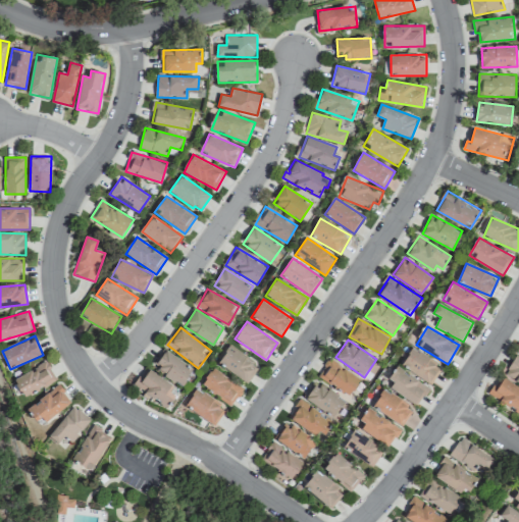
[(260,366),(230,345),(218,362),(248,383),(260,366)]
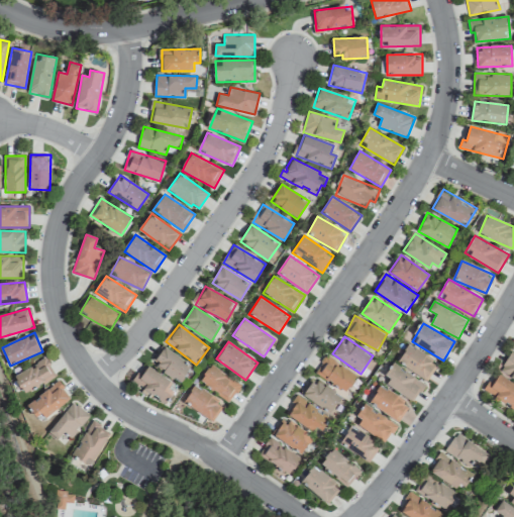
[(410,343),(398,360),(427,381),(439,365),(410,343)]
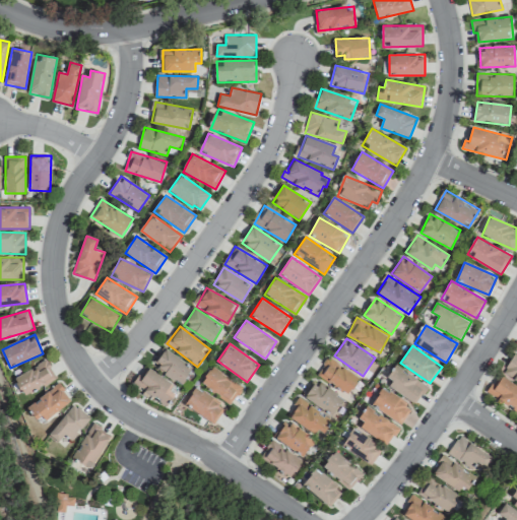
[(153,365),(182,384),(193,367),(166,348),(153,365)]
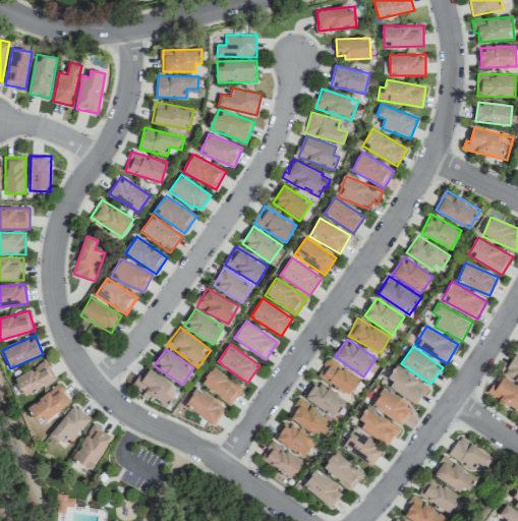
[(319,374),(348,396),(360,379),(331,357),(319,374)]
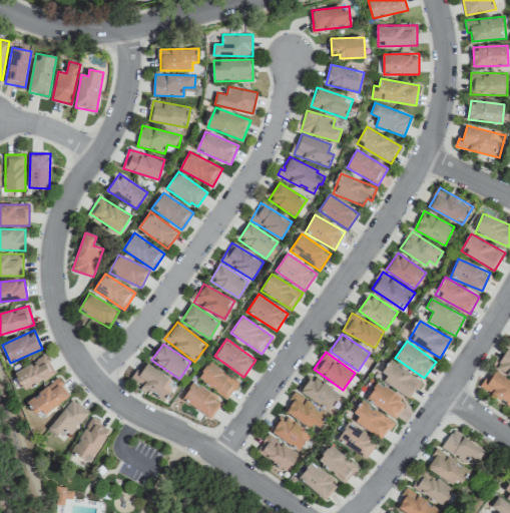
[(24,391),(57,374),(47,355),(15,372),(24,391)]
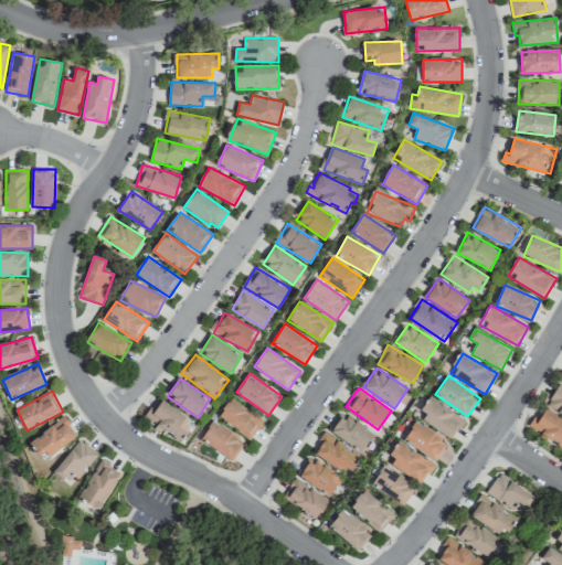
[(466,419),(431,396),(419,414),(455,438),(466,419)]
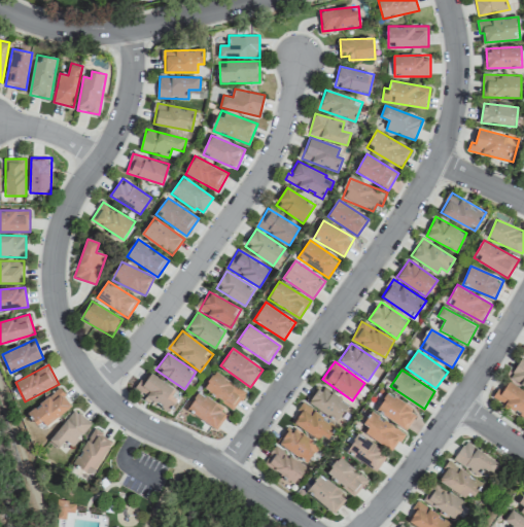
[(234,410),(246,393),(216,371),(204,388),(234,410)]
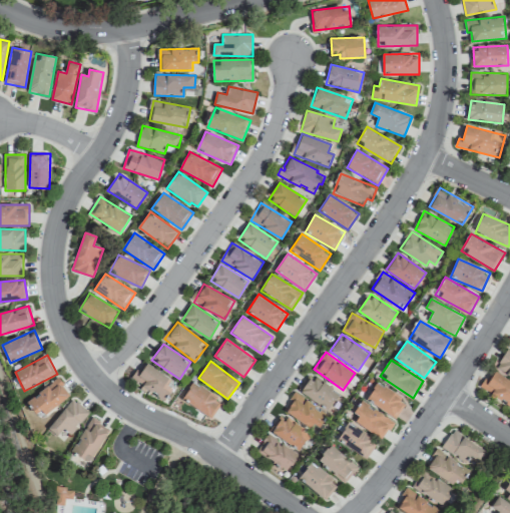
[(165,401),(173,388),(168,385),(172,379),(145,362),(134,380),(165,401)]
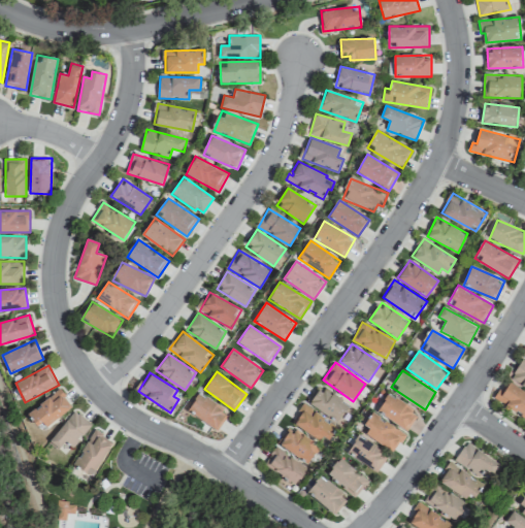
[(496,403),(524,416),(524,391),(505,382),(496,403)]
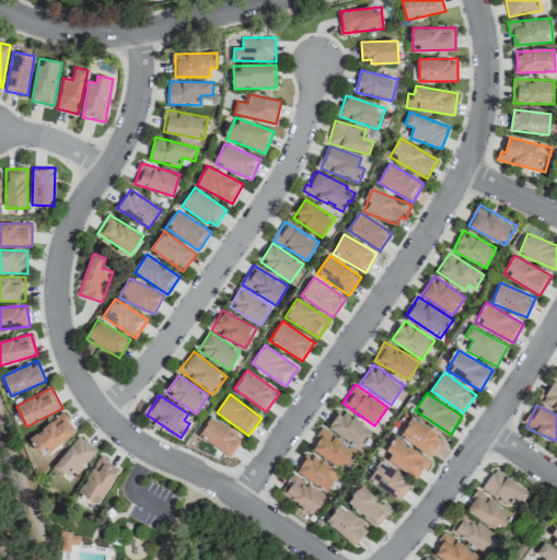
[(360,446),(371,428),(340,409),(328,428),(360,446)]
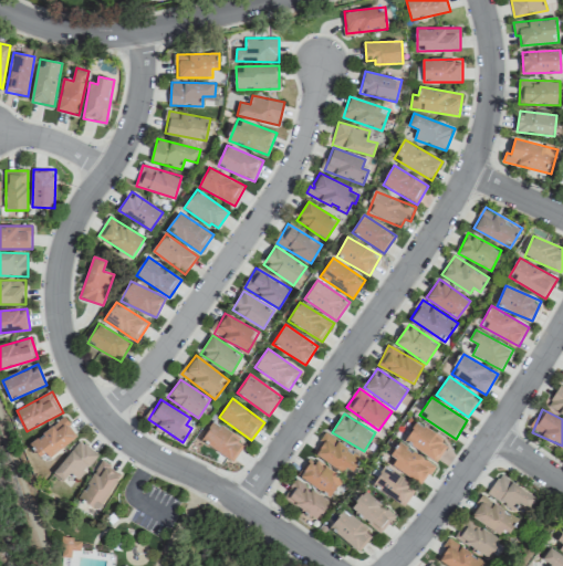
[(79,437),(66,418),(30,442),(42,460),(79,437)]
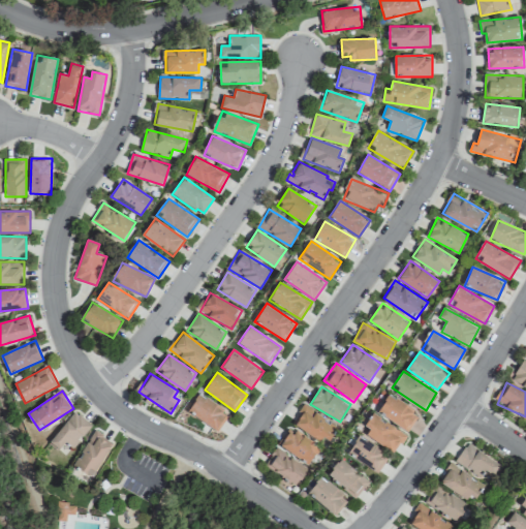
[(230,412),(199,394),(188,412),(219,431),(230,412)]
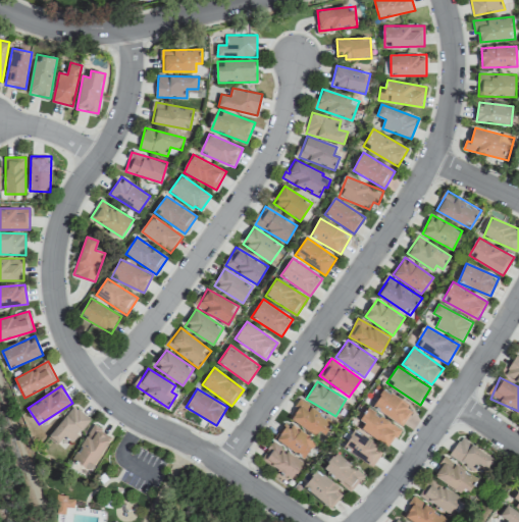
[(402,425),(413,408),(385,388),(373,406),(402,425)]
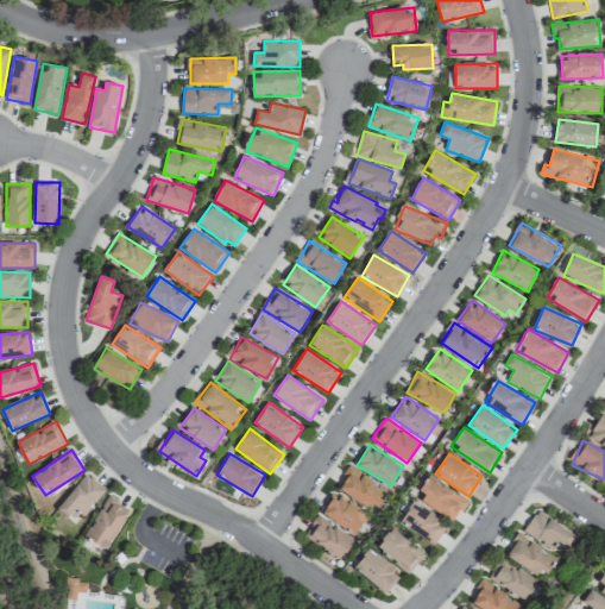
[(388,493),(354,466),(339,485),(372,512),(388,493)]
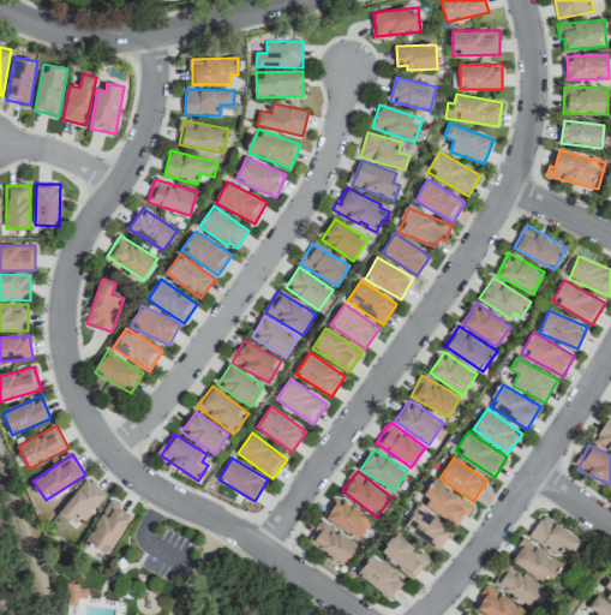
[(77,514),(84,521),(108,495),(89,478),(58,513),(69,524),(77,514)]
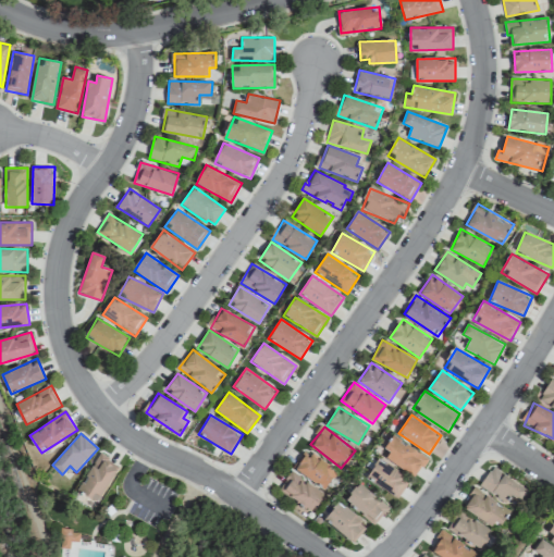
[(429,455),(393,437),(382,458),(418,475),(429,455)]
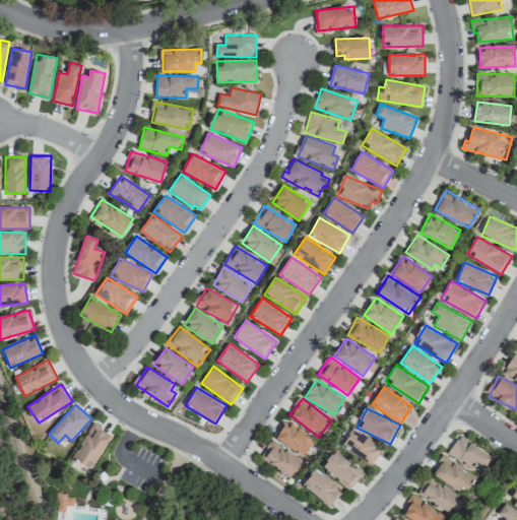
[(275,440),(306,455),(315,437),(284,420),(275,440)]
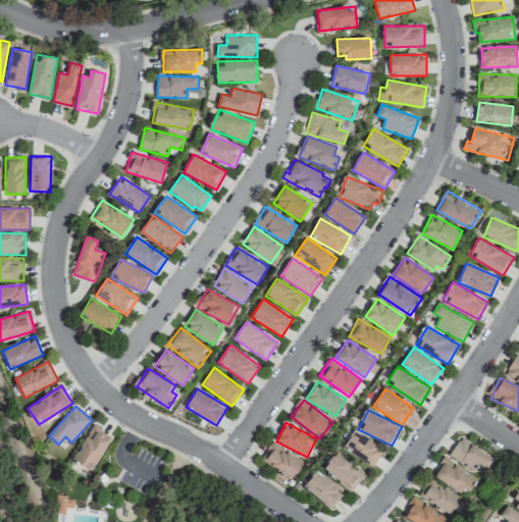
[(111,433),(91,425),(74,462),(95,470),(111,433)]
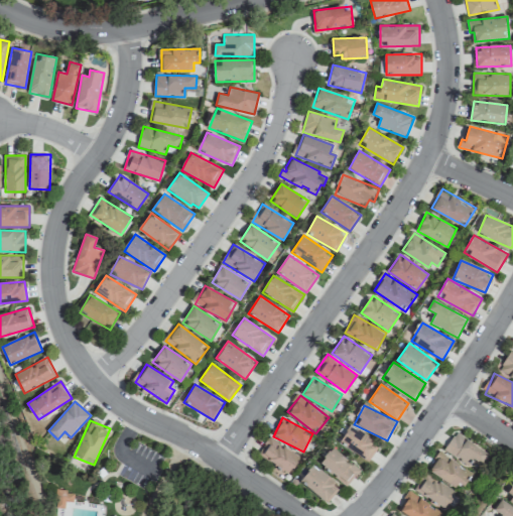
[(369,462),(381,444),(351,424),(340,441),(369,462)]
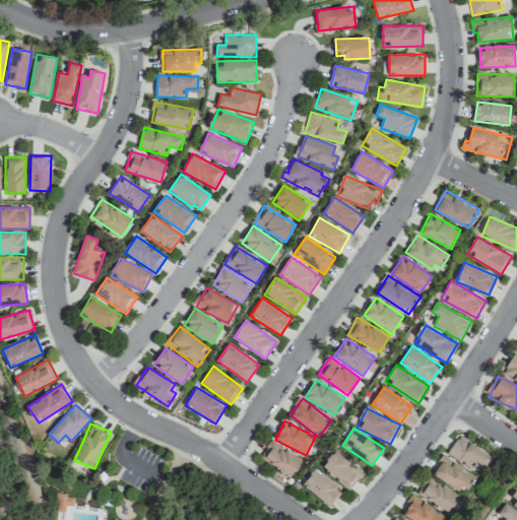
[(478,462),(487,467),(493,455),(459,436),(449,454),(474,468),(478,462)]
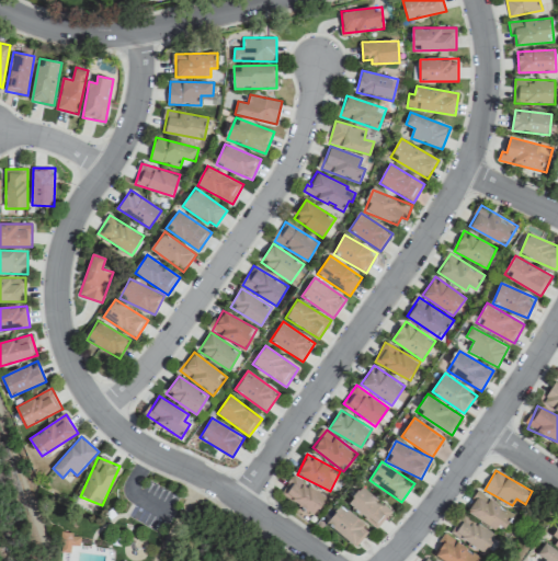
[(327,491),(289,478),(283,497),(319,511),(327,491)]
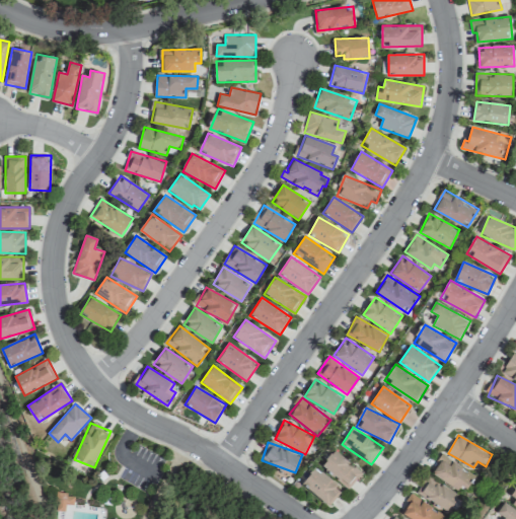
[(321,467),(352,489),(363,471),(334,451),(321,467)]
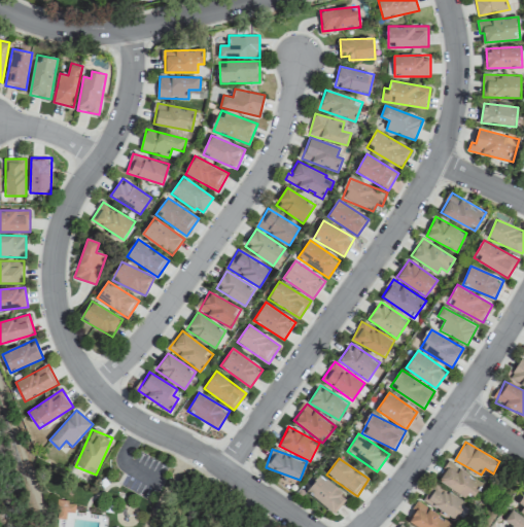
[(482,482),(451,461),(439,480),(469,500),(482,482)]
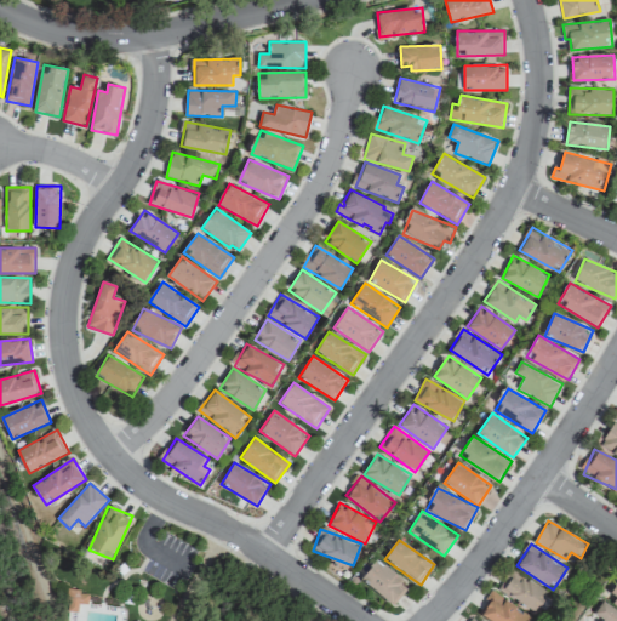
[(361,581),(396,604),(410,582),(375,560),(361,581)]
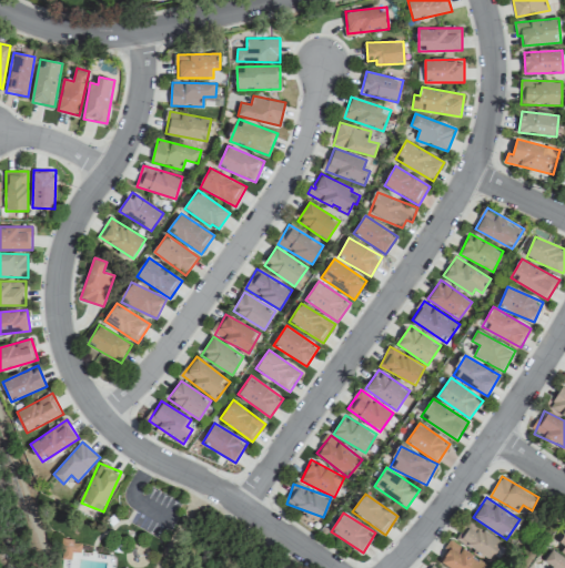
[(503,540),(470,519),(457,539),(491,560),(503,540)]
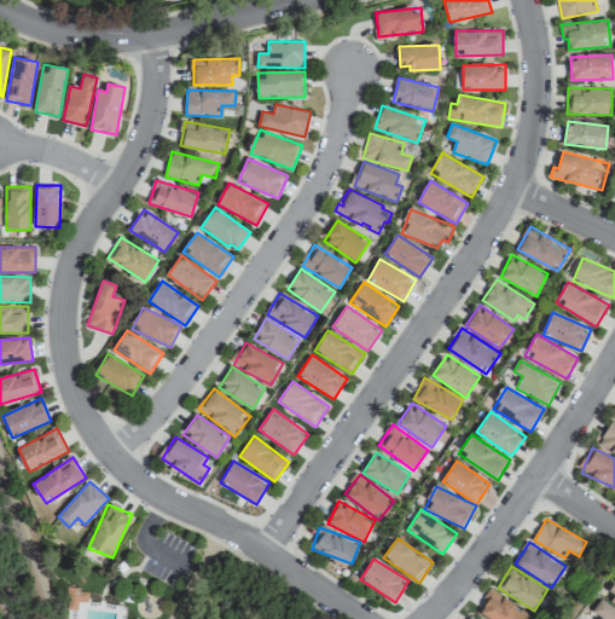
[(90,589),(69,588),(68,609),(79,611),(80,602),(90,602),(90,589)]
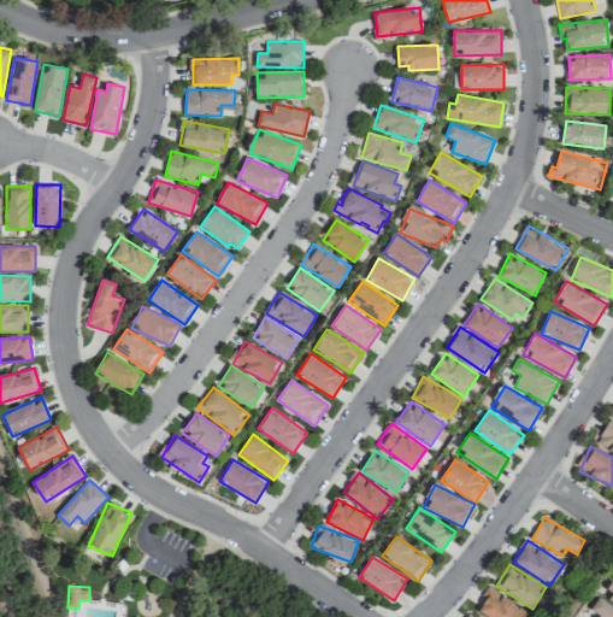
[(481,609),(491,616),(526,616),(530,613),(489,586),(483,595),(488,598),(481,609)]
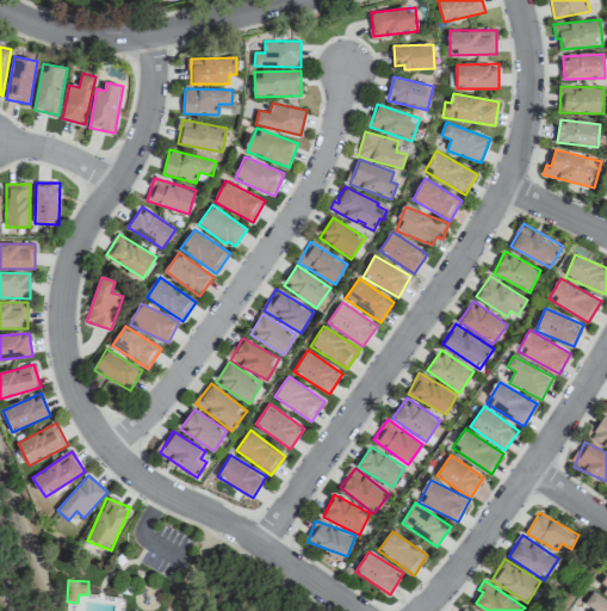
[(606,599),(594,591),(586,603),(595,609),(593,610),(606,610),(606,599)]
